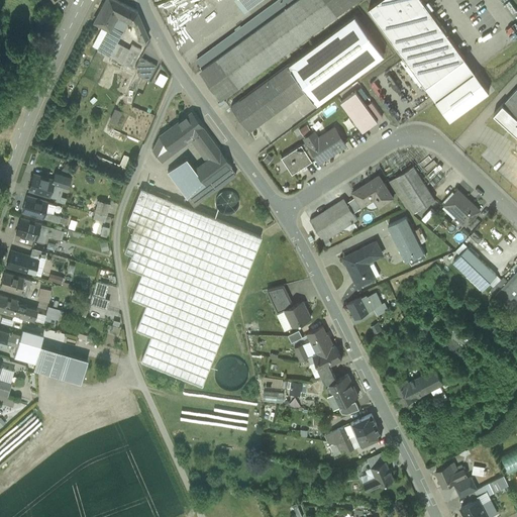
[(136,11),(116,0),(104,0),(94,20),(109,28),(116,14),(118,16),(129,21),(133,24),(138,15),(136,11)]
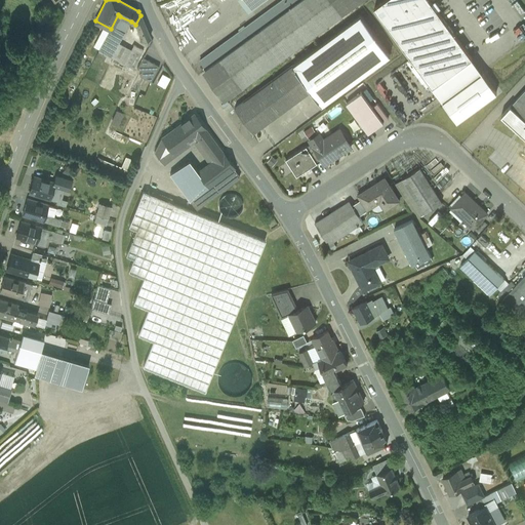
[(282,0),(214,49),(242,87),(361,0),(282,0)]
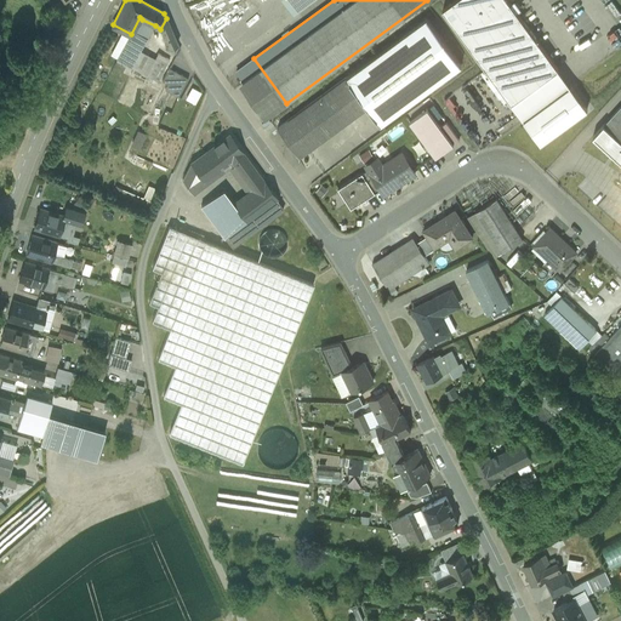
[(286,0),(295,11),(311,0),(286,0)]
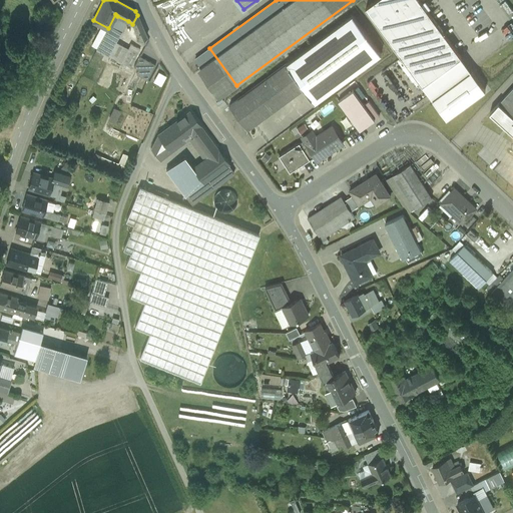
[(461,57),(419,0),(376,0),(366,8),(402,56),(417,78),(413,81),(417,87),(421,84),(423,85),(461,57)]
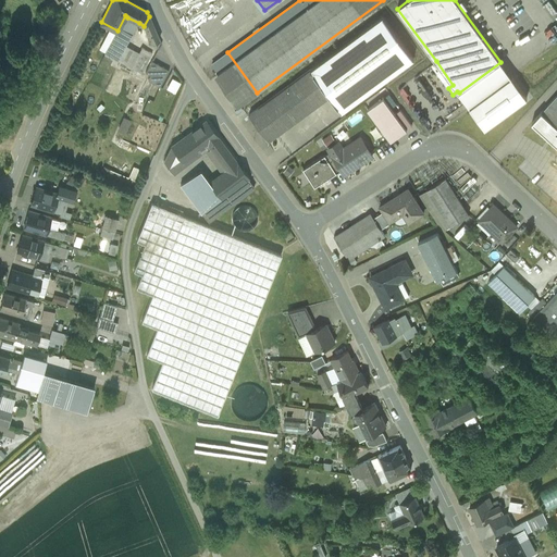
[(159,38),(149,16),(144,26),(145,28),(144,28),(145,33),(147,32),(147,33),(148,41),(156,45),(159,38)]
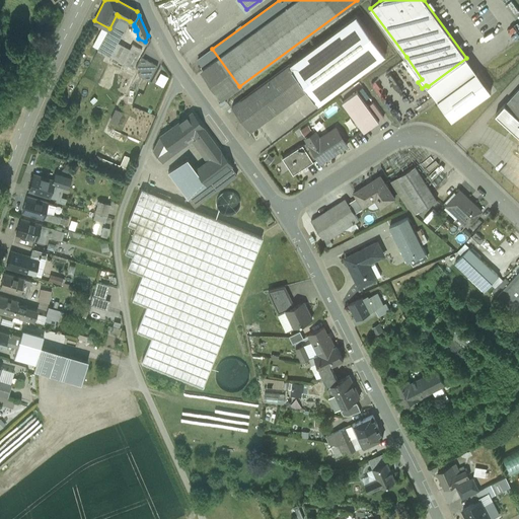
[(357,15),(290,65),(308,90),(318,104),(385,55),(357,15)]
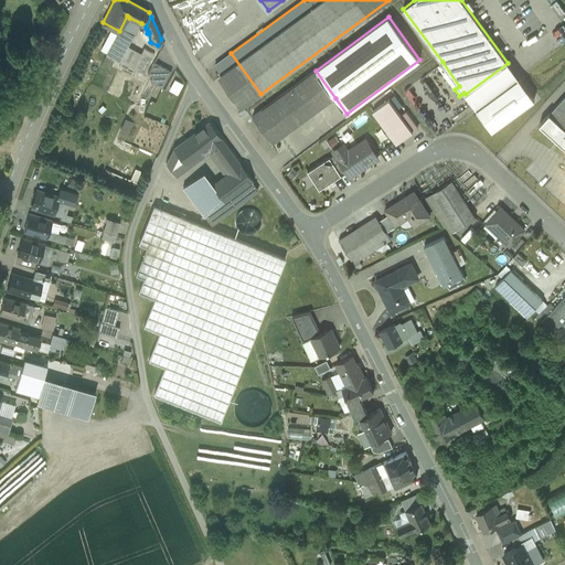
[(120,35),(131,41),(141,23),(129,18),(120,35)]
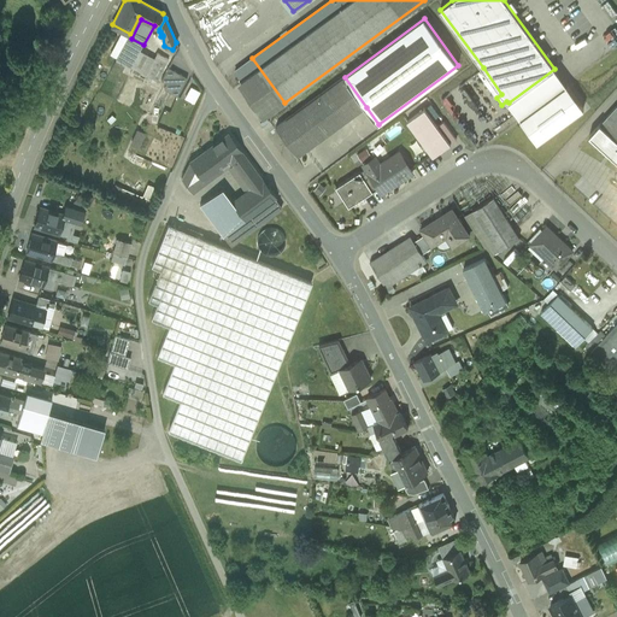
[(129,36),(117,59),(131,68),(140,51),(144,45),(131,39),(129,36)]
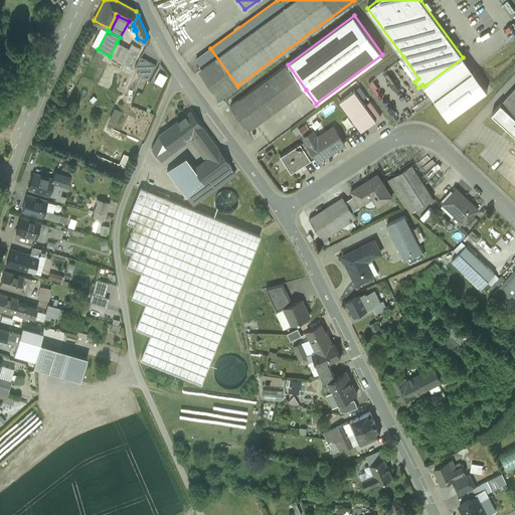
[(129,48),(117,42),(110,56),(130,67),(140,49),(131,44),(129,48)]
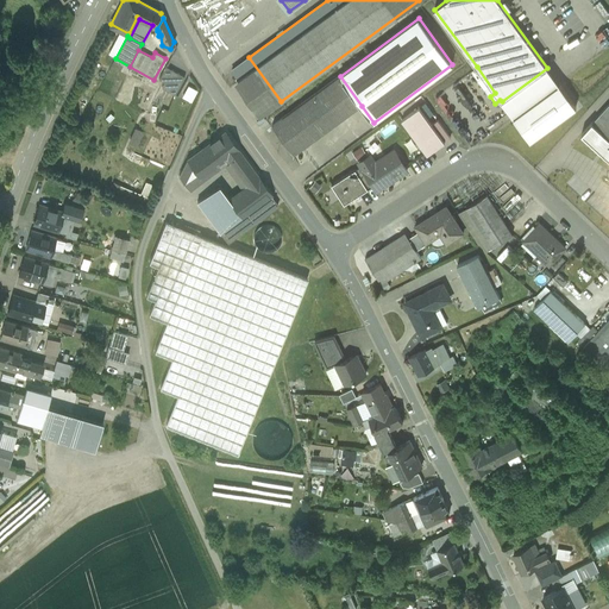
[(281,101),(249,57),(232,70),(264,114),(281,101)]
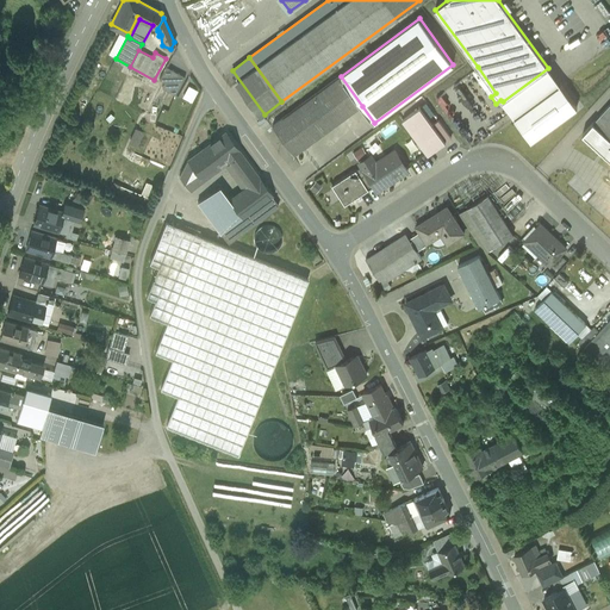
[(111,83),(117,70),(123,74),(126,67),(116,62),(99,92),(109,97),(114,86),(111,83)]
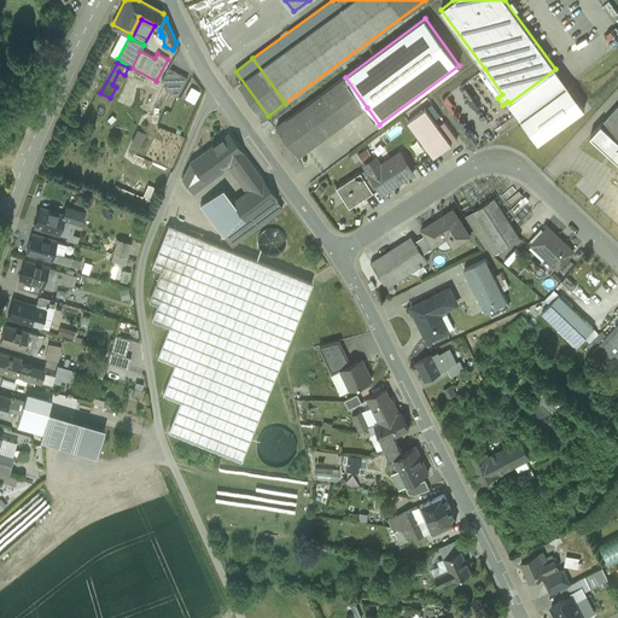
[(187,77),(168,68),(161,80),(168,83),(180,91),(187,77)]
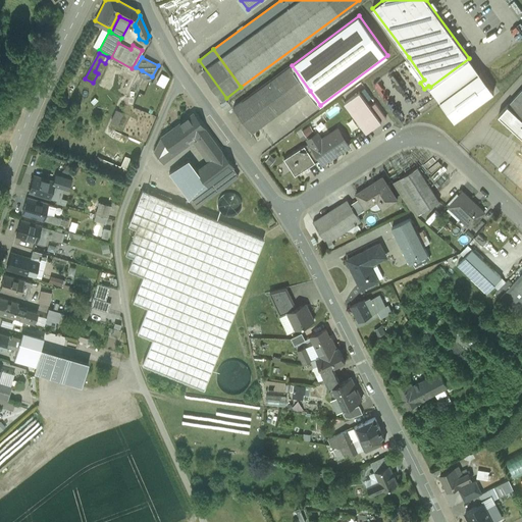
[(409,57),(404,61),(419,83),(420,83),(424,80),(409,57)]
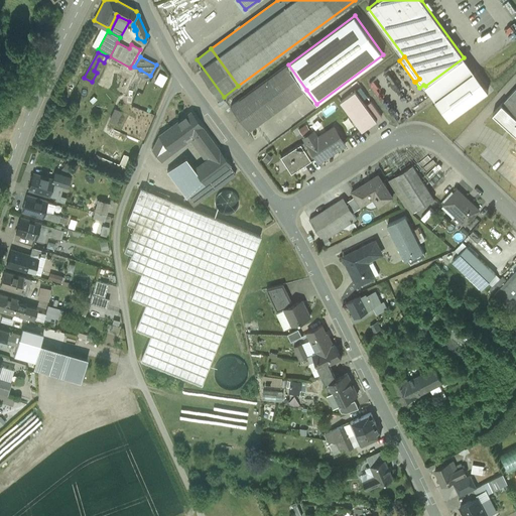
[(434,99),(474,71),(464,57),(425,86),(434,99)]
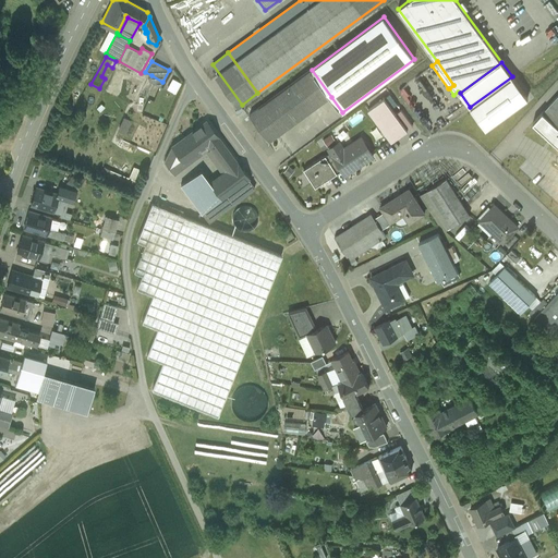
[(312,70),(259,108),(279,135),(331,97),(312,70)]
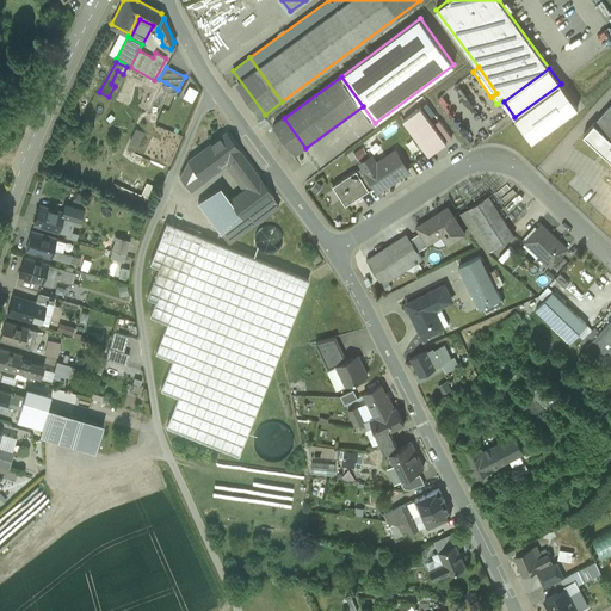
[(178,90),(166,82),(162,88),(176,96),(178,90)]
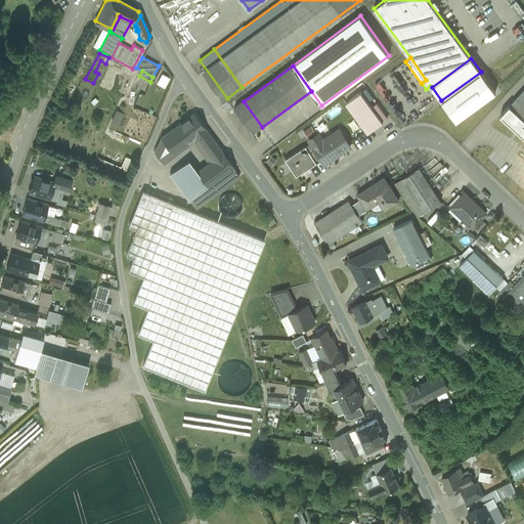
[(481,72),(441,100),(456,121),(496,92),(481,72)]
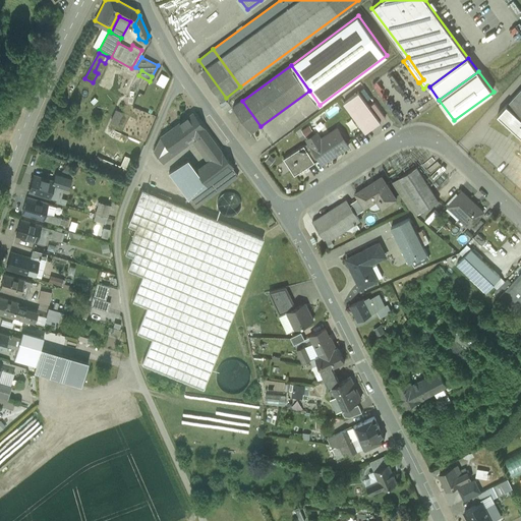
[(520,88),(507,104),(520,117),(520,88)]
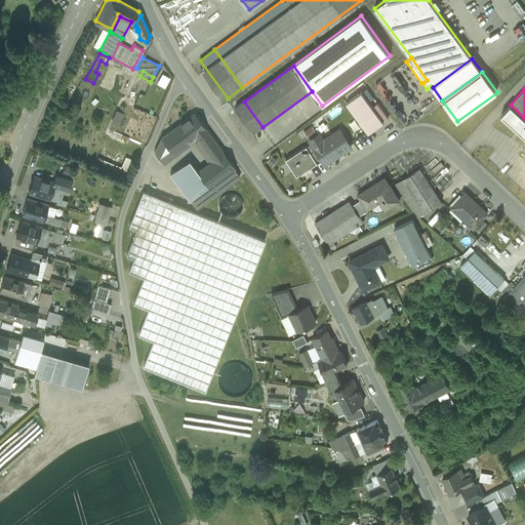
[(346,104),(368,133),(384,122),(372,107),(361,92),(346,104)]
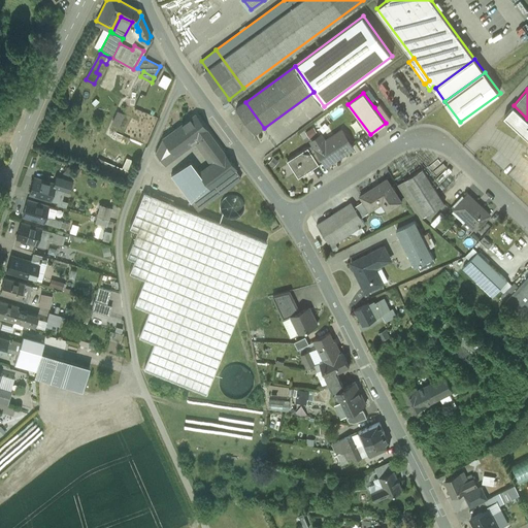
[(426,112),(442,102),(439,98),(423,108),(426,112)]
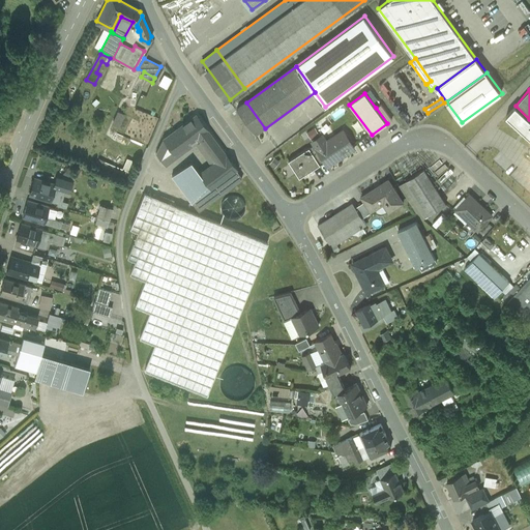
[(265,128),(246,102),(237,110),(256,136),(265,128)]
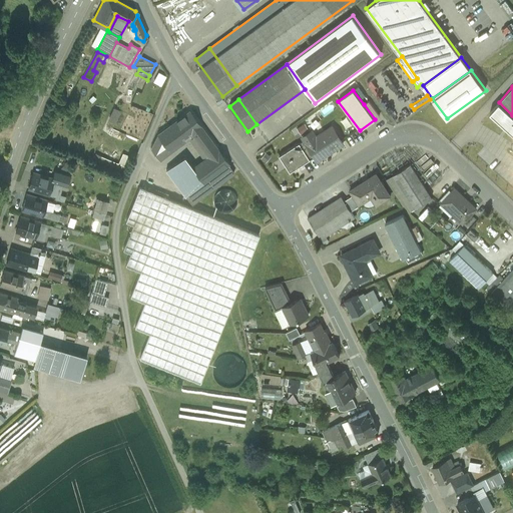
[(364,104),(375,119),(380,115),(369,101),(364,104)]
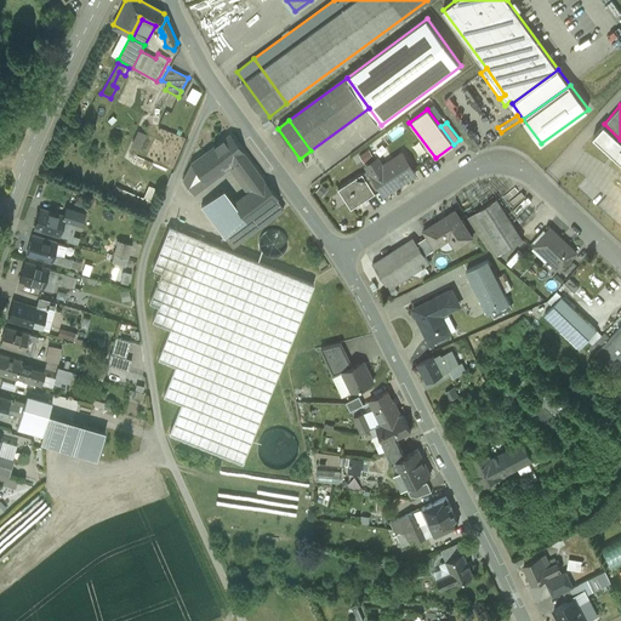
[(620,140),(604,124),(592,136),(613,154),(620,161),(620,140)]
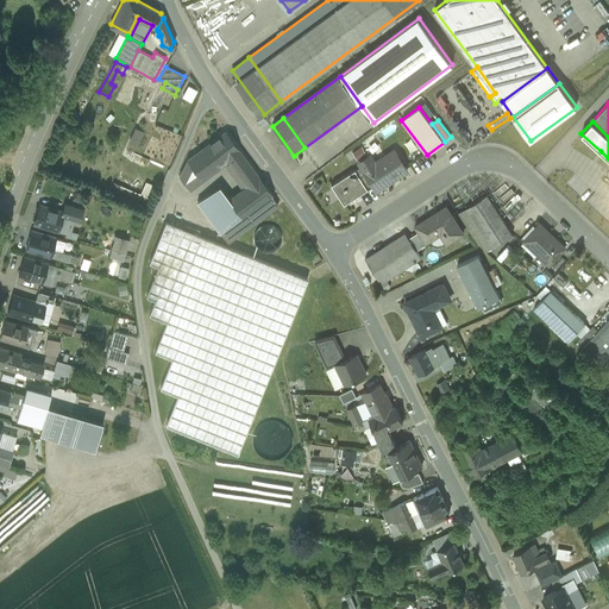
[(137,162),(143,130),(131,127),(129,144),(135,145),(132,161),(137,162)]
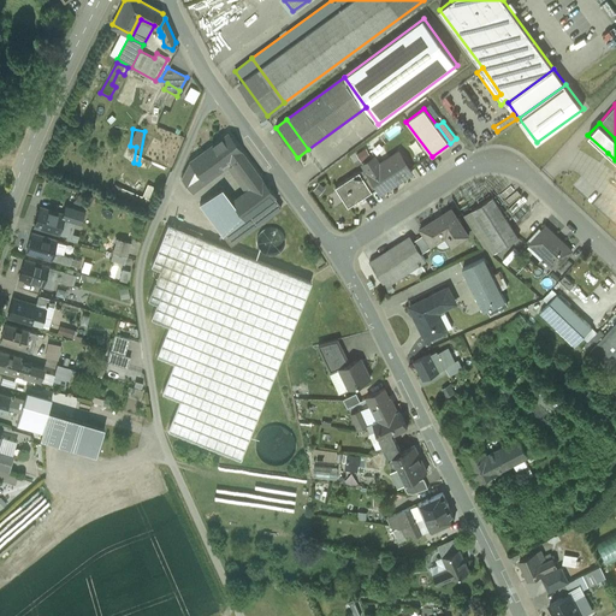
[(229,132),(211,146),(225,164),(229,160),(241,152),(242,150),(229,132)]
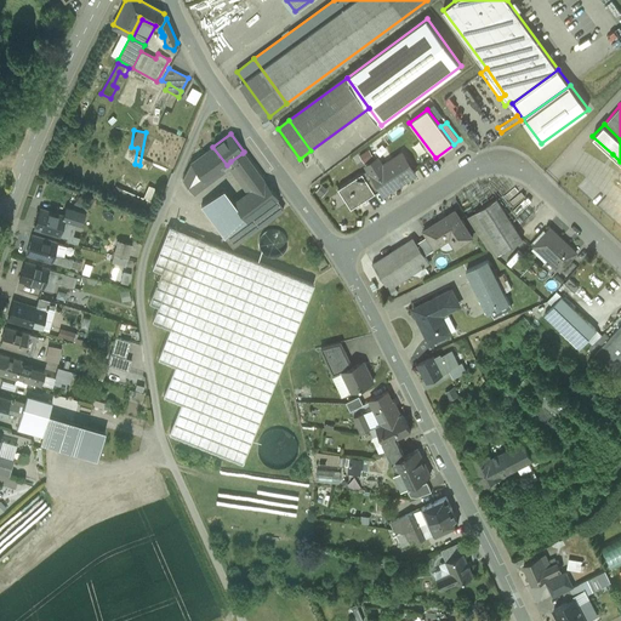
[(212,147),(191,163),(206,183),(210,181),(209,178),(227,165),(212,147)]
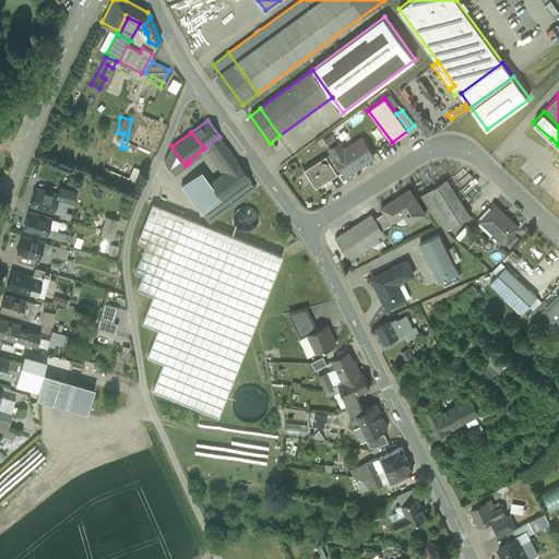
[(236,162),(218,138),(207,145),(225,169),(236,162)]
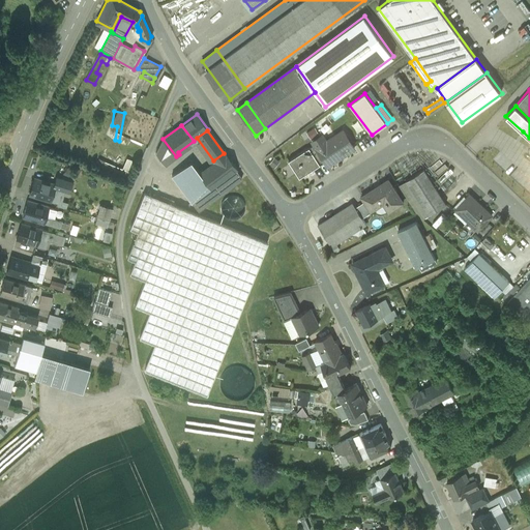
[(343,131),(326,142),(322,136),(313,142),(315,145),(325,162),(328,166),(354,148),(343,131)]
